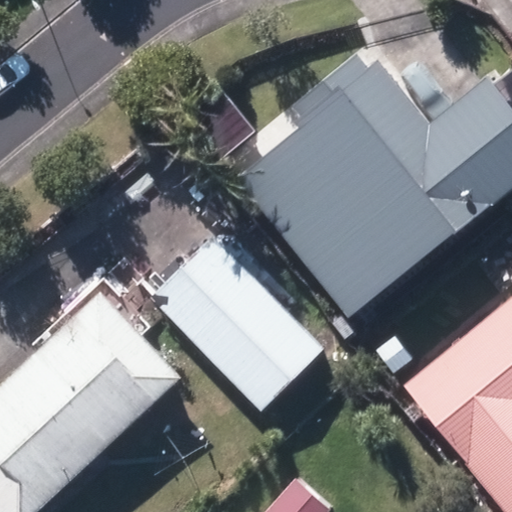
[(235,177),(346,316),(511,186),(511,109),(486,77),(428,124),(378,61),(235,177)]
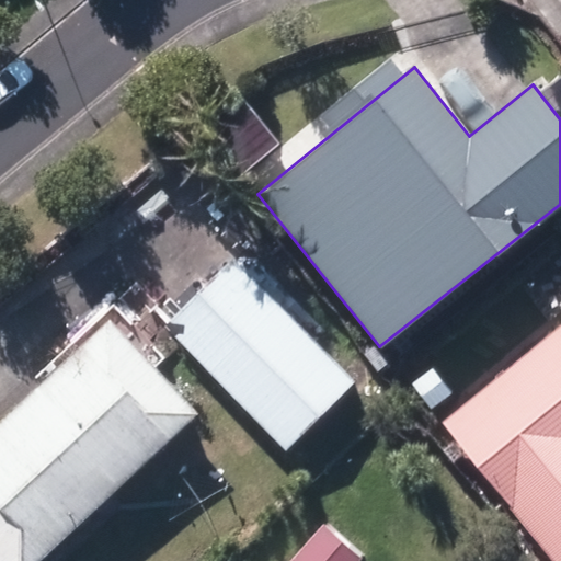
[(518,289),(551,327),(560,318),(560,255),(559,254),(518,289)]
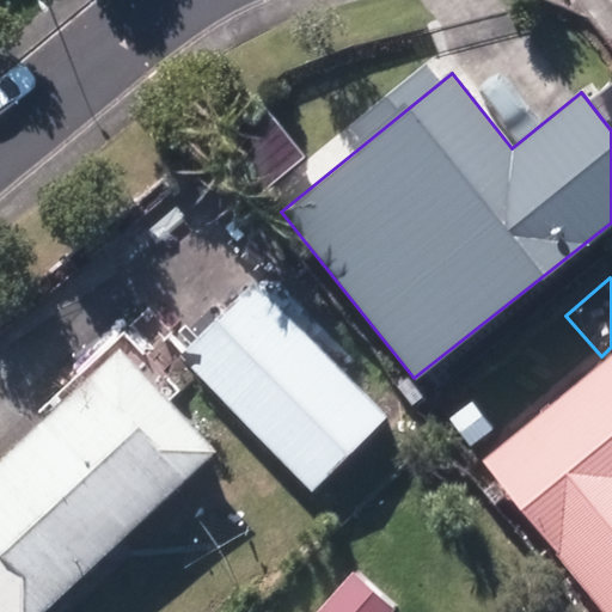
[(183,359),(316,489),(387,416),(256,285),(183,359)]
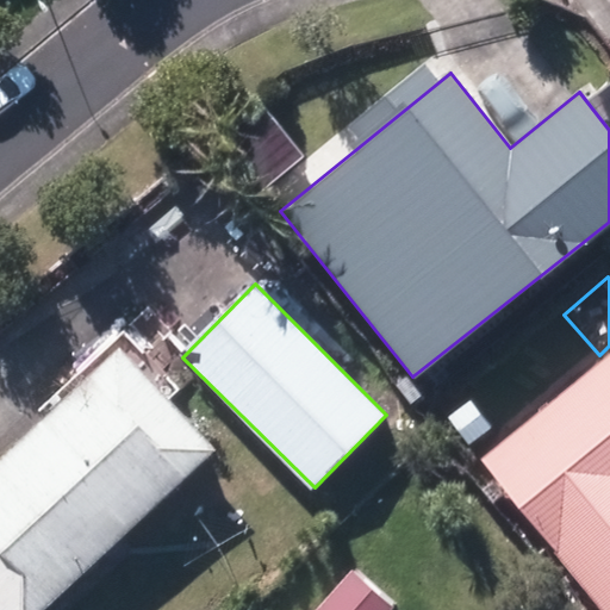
[(0,609),(42,609),(216,448),(123,347),(0,460),(0,609)]
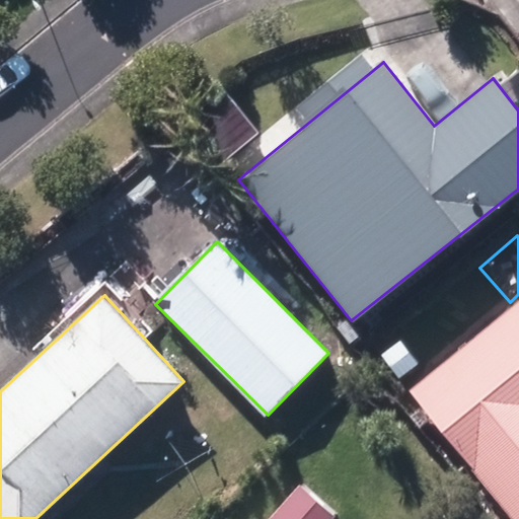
[(518,518),(518,303),(412,393),(514,518),(518,518)]
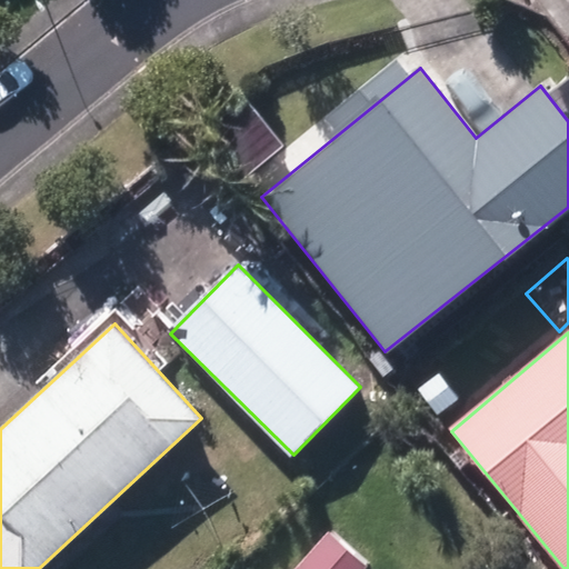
[(298,568),(367,568),(368,568),(330,535),(298,568)]
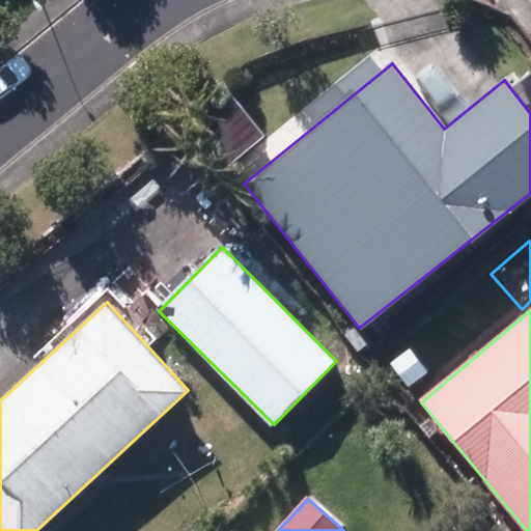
All buildings are outlined.
